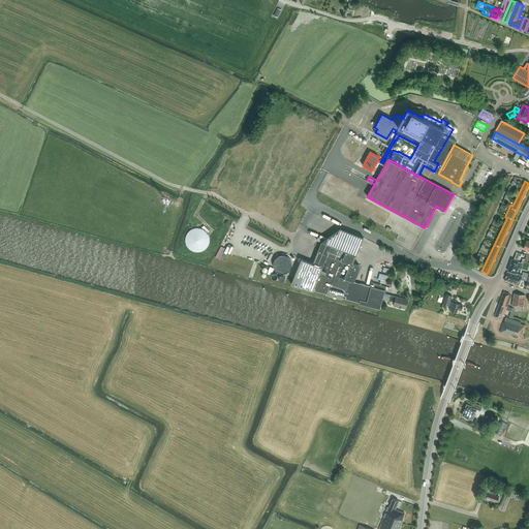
[(197,251),(200,251),(205,250),(207,248),(210,245),(211,242),(211,239),(211,235),(209,231),(210,230),(211,229),(206,224),(204,225),(203,226),(200,226),(196,226),(193,227),(190,229),(188,232),(186,236),(186,239),(187,243),(188,246),(190,248),(193,250),(197,251)]
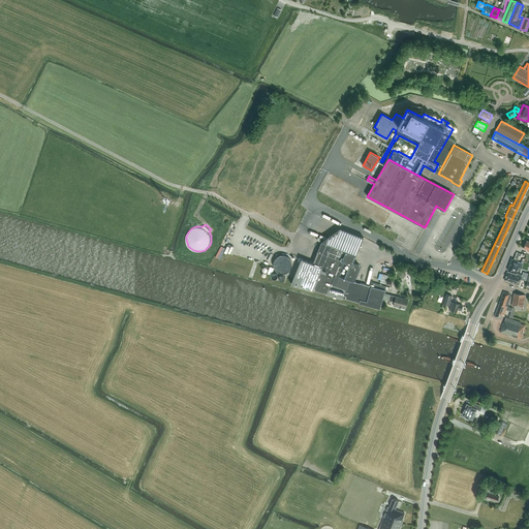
[(364,237),(340,227),(321,241),(312,263),(301,258),(291,284),(313,290),(327,293),(325,294),(342,299),(342,298),(359,302),(359,303),(380,309),(381,305),(382,300),(384,293),(386,286),(371,282),(370,286),(354,281),(355,278),(361,268),(359,265),(353,262),(356,254),(364,237)]
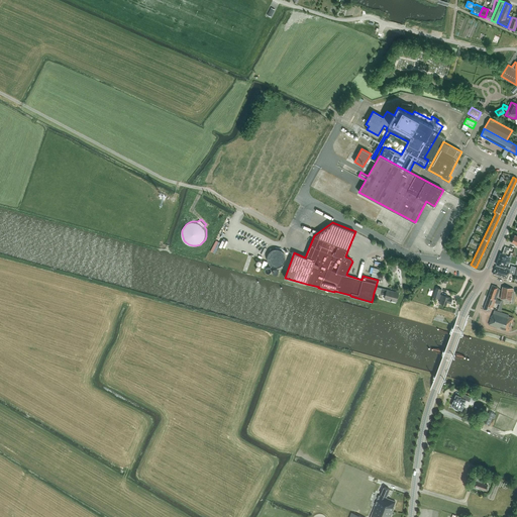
[(274,255),(273,262),(284,265),(286,256),(281,255),(283,249),(274,246),(272,253),(275,254),(275,251),(279,252),(278,256),(274,255)]
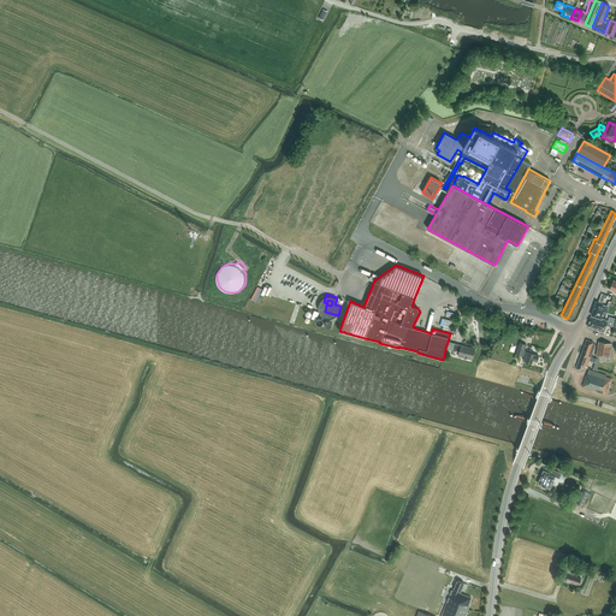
[(602,303),(604,298),(605,298),(606,296),(602,294),(598,302),(596,301),(593,308),(606,313),(609,307),(603,304),(602,303)]
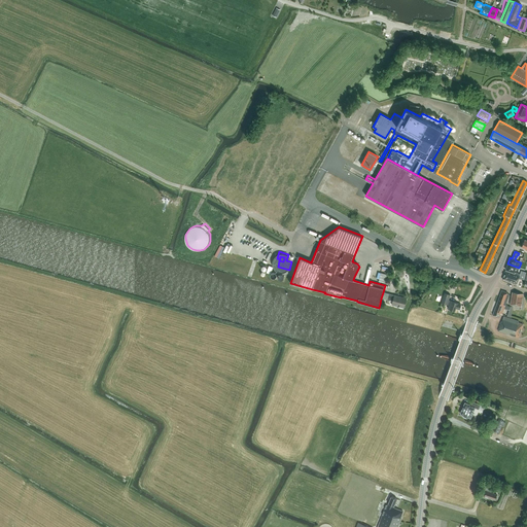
[(518,270),(519,268),(507,264),(505,270),(514,273),(514,272),(515,272),(516,269),(518,270)]
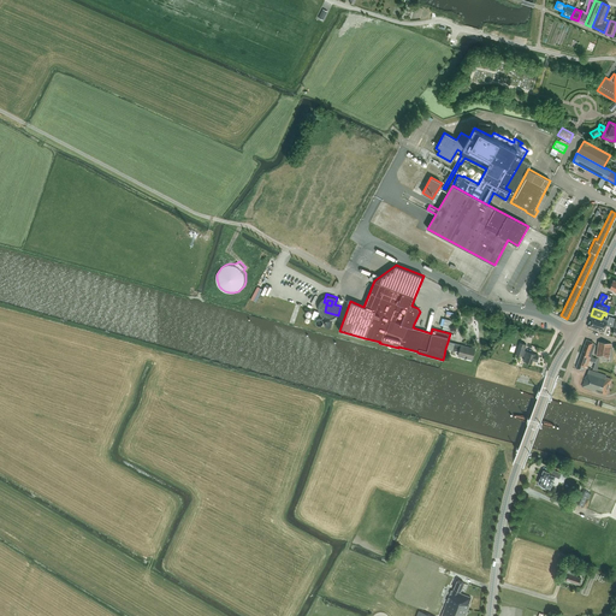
[(615,319),(609,317),(608,320),(603,319),(602,319),(602,320),(591,317),(587,326),(604,332),(606,325),(612,327),(614,324),(615,319)]
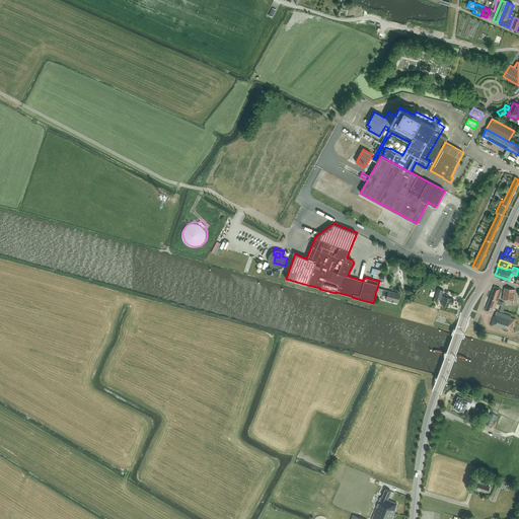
[(381,270),(375,269),(372,277),(378,279),(381,270)]
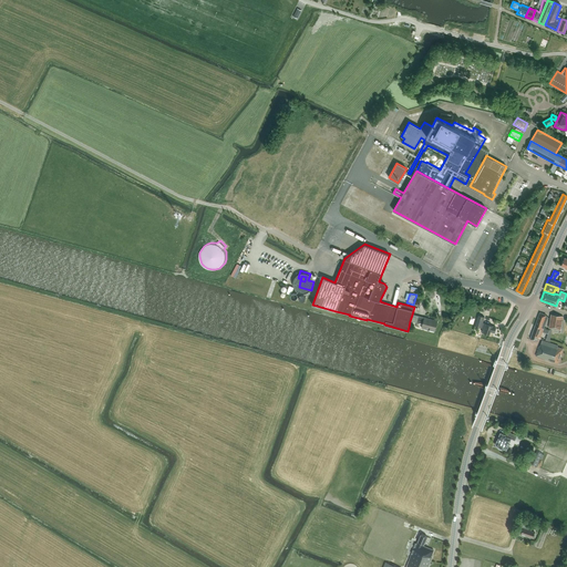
[(544,328),(545,327),(548,317),(546,316),(546,315),(539,312),(535,326),(544,328)]
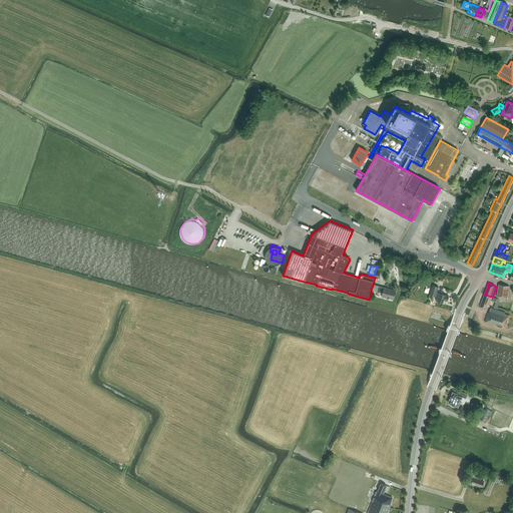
[(373,285),(371,291),(377,292),(383,294),(382,297),(393,300),(396,291),(379,286),(373,285)]
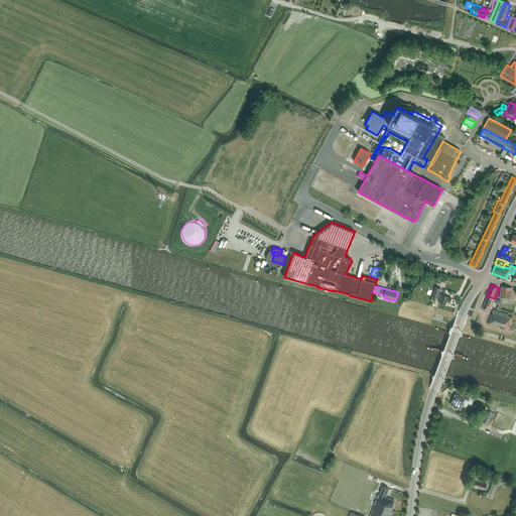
[(510,300),(512,288),(502,286),(500,298),(510,300)]
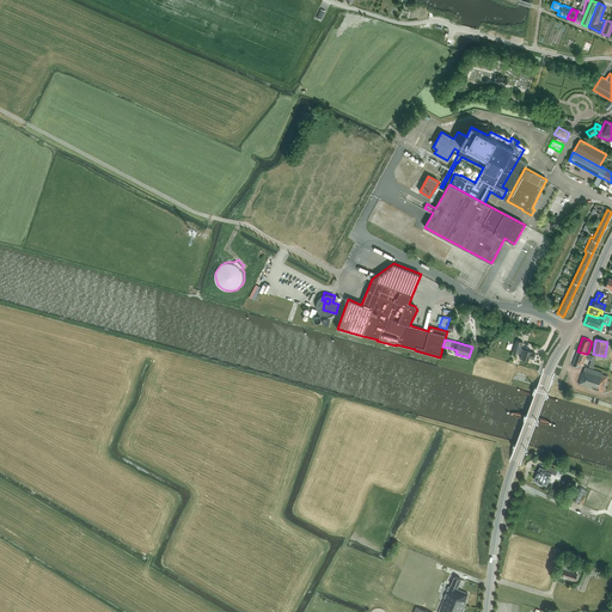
[(533,359),(536,353),(521,349),(522,343),(516,341),(513,352),(521,354),(520,359),(528,361),(530,357),(533,359)]
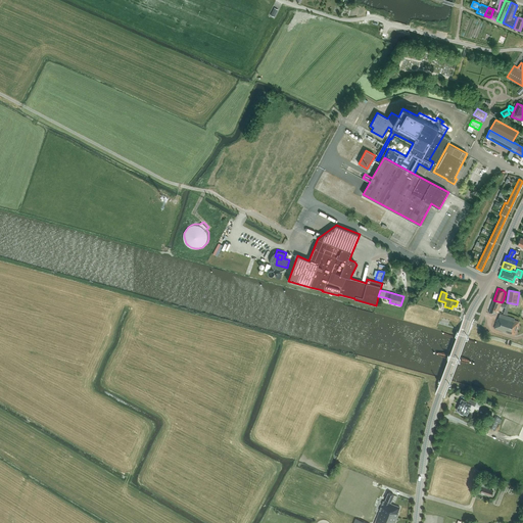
[(498,312),(501,305),(502,302),(493,300),(489,313),(494,315),(496,311),(498,312)]
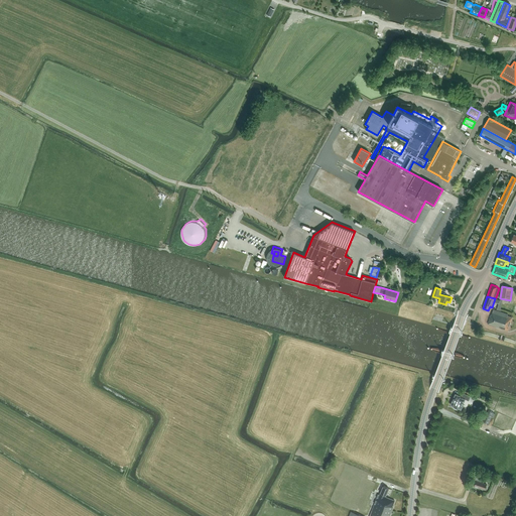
[(508,332),(512,317),(507,315),(508,314),(493,309),(491,315),(491,314),(488,324),(500,328),(499,329),(508,332)]
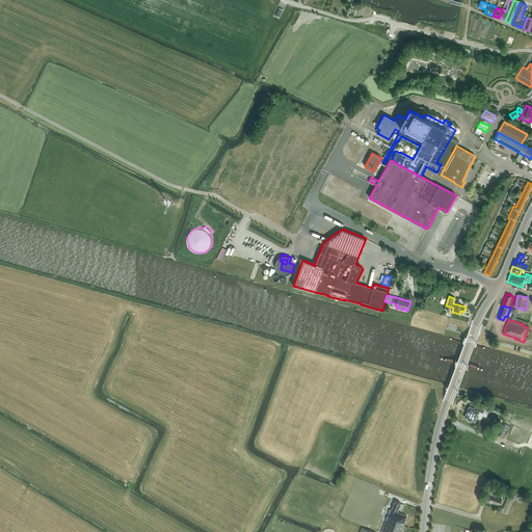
[(475,422),(479,413),(479,411),(482,414),(484,408),(477,405),(475,408),(469,406),(464,418),(475,422)]
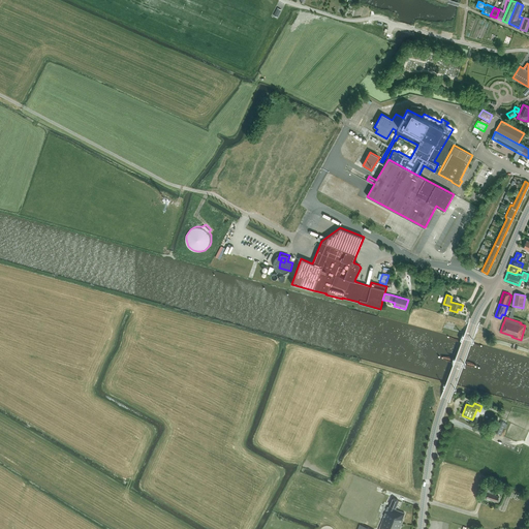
[(505,423),(500,421),(495,433),(497,433),(500,435),(505,423)]
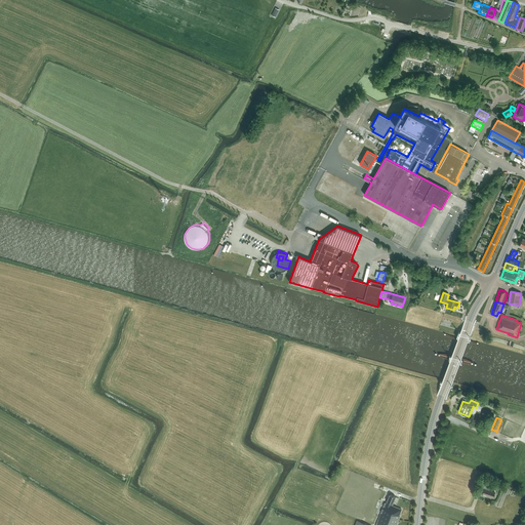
[(490,487),(485,486),(482,484),(480,490),(483,491),(482,494),(493,497),(494,492),(489,490),(490,487)]
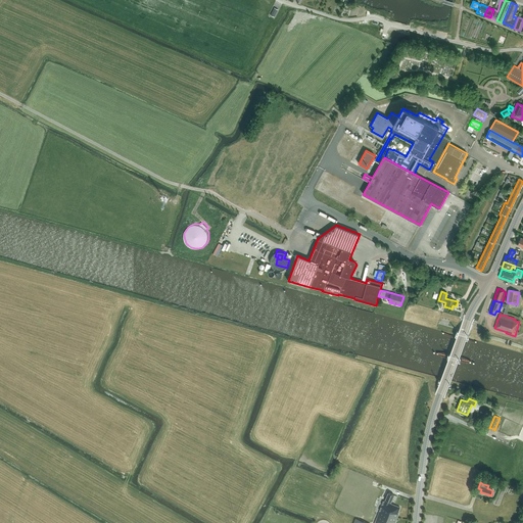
[(383,501),(374,522),(394,522),(398,513),(397,513),(399,508),(390,504),(393,494),(388,492),(385,502),(383,501)]
